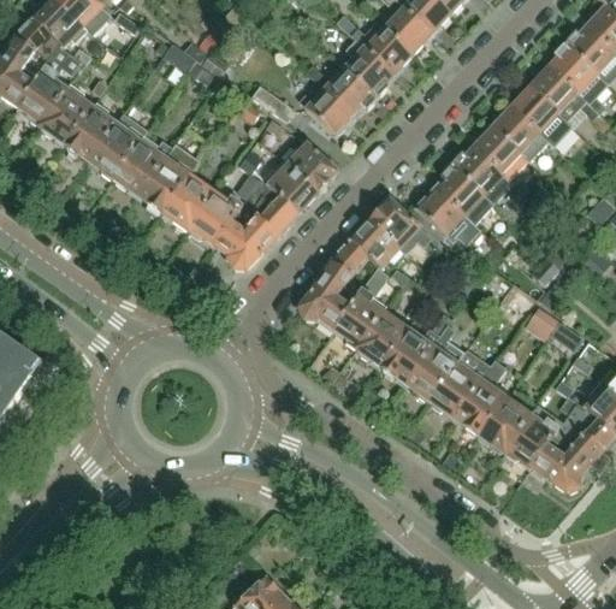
[(63,49),(83,28),(55,0),(49,0),(43,6),(43,9),(33,21),(48,35),(48,36),(60,48),(63,49)]
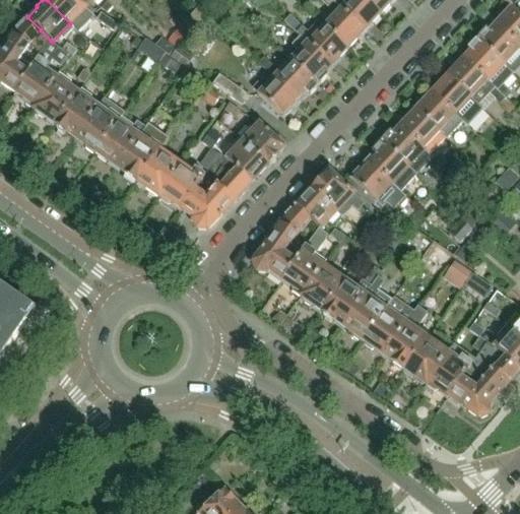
[(93,12),(80,0),(47,0),(70,23),(77,29),(93,12)]
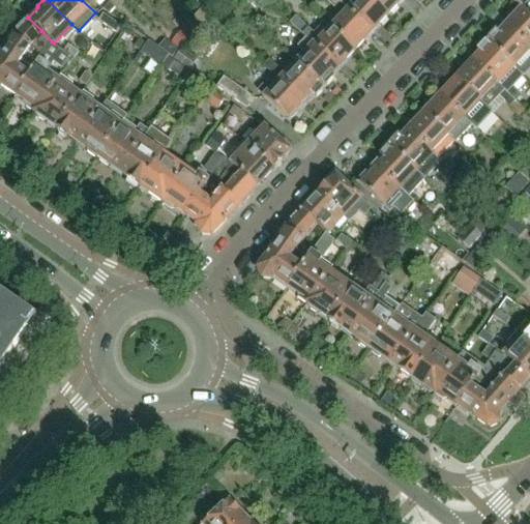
[(106,0),(101,4),(109,9),(115,3),(111,0),(106,0)]
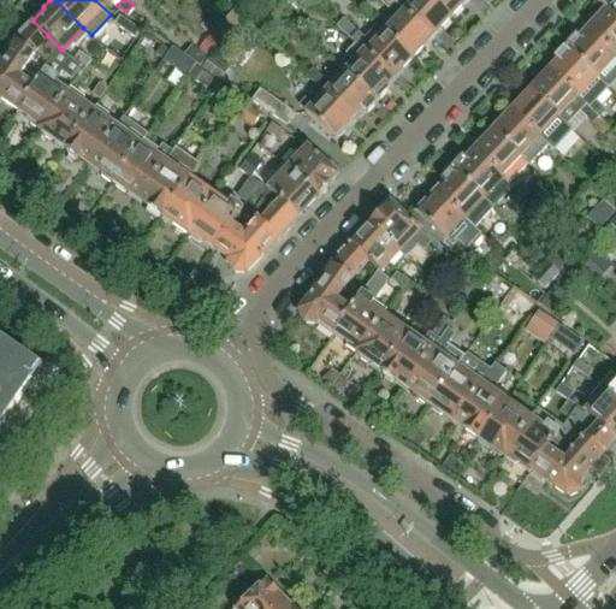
[(449,13),(434,0),(397,0),(403,6),(402,7),(431,34),(449,13)]
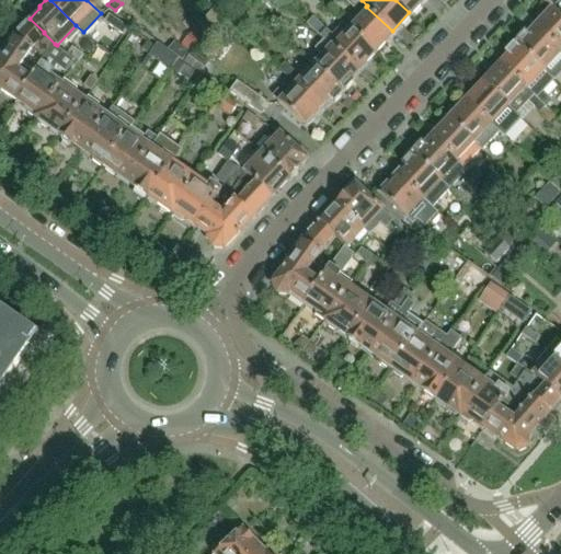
[(396,0),(409,12),(420,0),(396,0)]
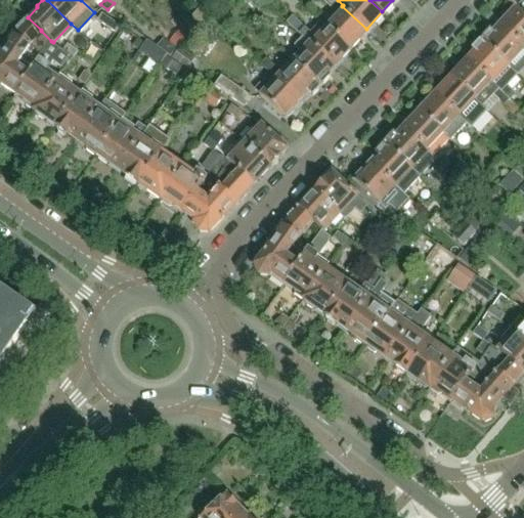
[(511,0),(514,4),(515,3),(523,11),(523,10),(523,0),(511,0)]
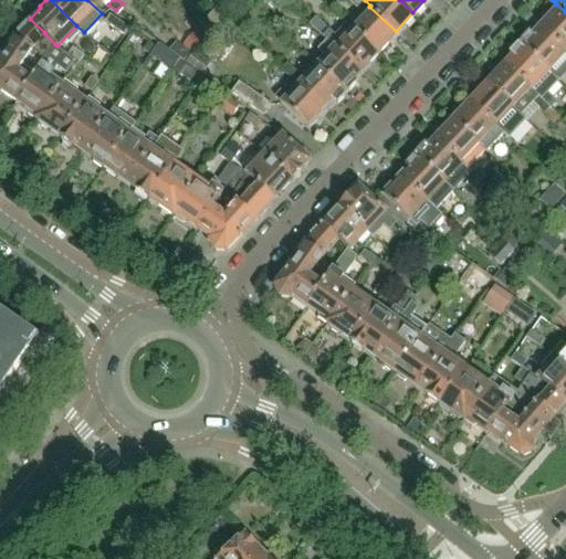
[(216,3),(200,20),(210,29),(226,11),(216,3)]
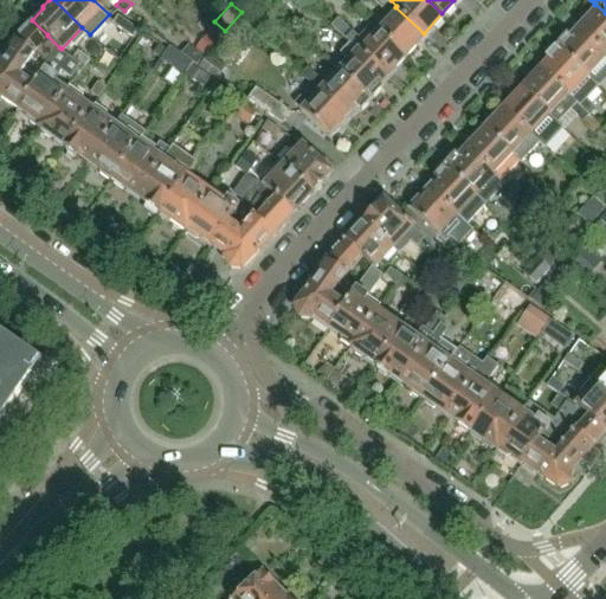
[(605,13),(595,4),(594,5),(577,24),(605,50),(605,13)]
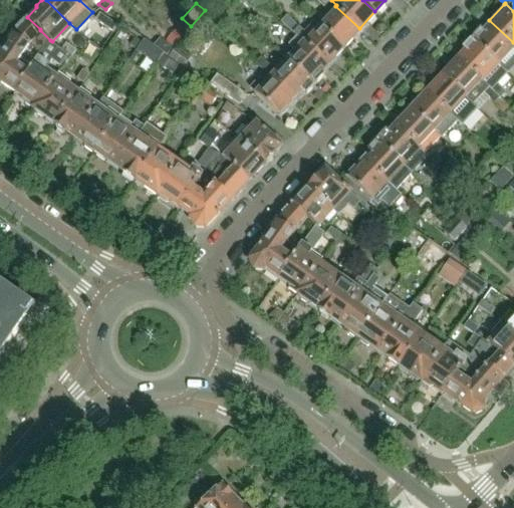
[(359,28),(335,6),(319,23),(343,45),(359,28)]
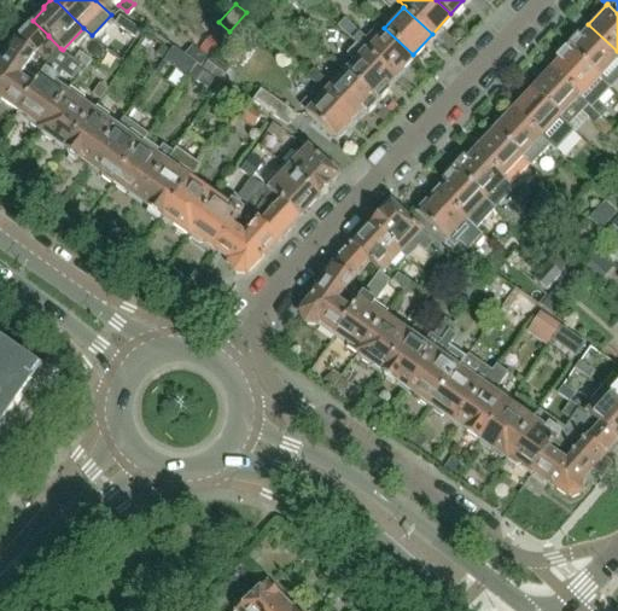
[(115,19),(136,34),(141,24),(121,10),(115,19)]
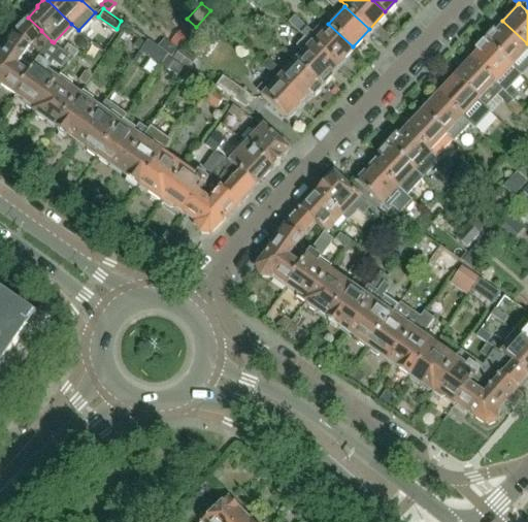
[(37,56),(52,41),(41,31),(41,30),(28,18),(12,33),(9,36),(0,50),(0,79),(15,91),(29,71),(27,70),(37,56)]
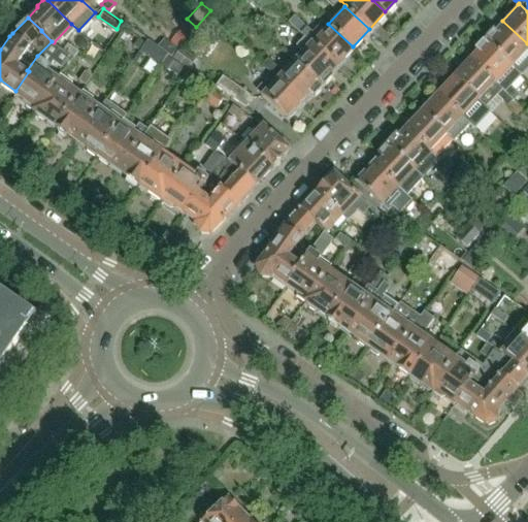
[(353,46),(328,24),(322,18),(312,28),(306,22),(300,28),(305,33),(304,34),(336,64),(353,46)]
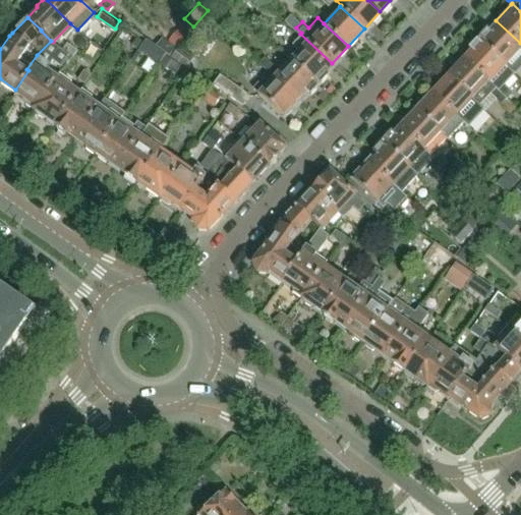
[(520,43),(496,20),(488,29),(485,25),(478,35),(477,36),(514,70),(520,63),(520,62),(520,43)]
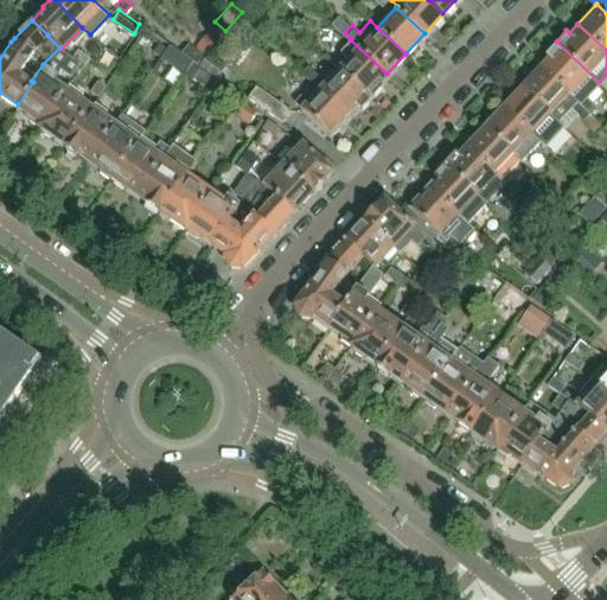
[(209,29),(197,39),(205,49),(217,37),(209,29)]
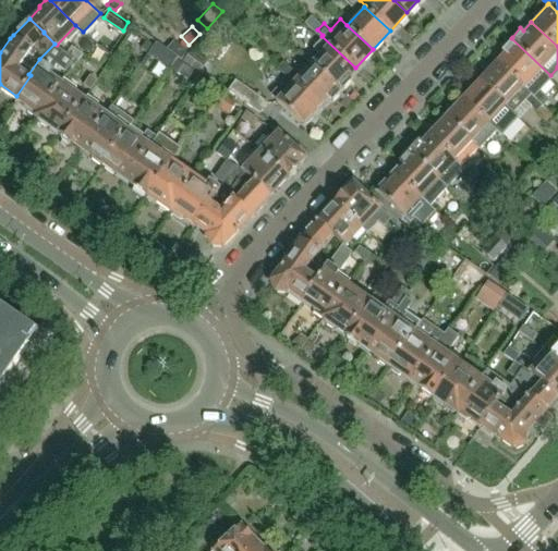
[(141,43),(149,48),(156,38),(147,33),(141,43)]
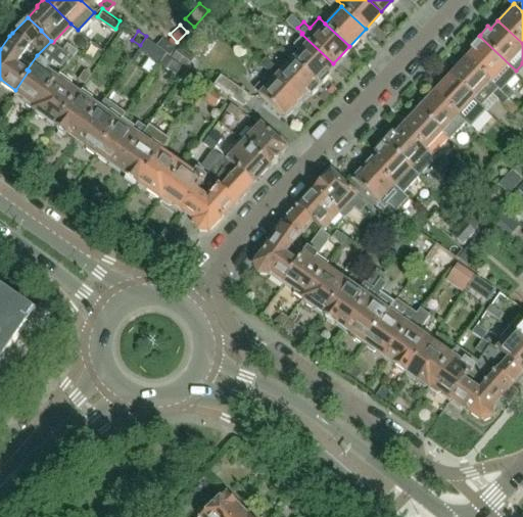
[(174,43),(162,32),(156,38),(169,49),(174,43)]
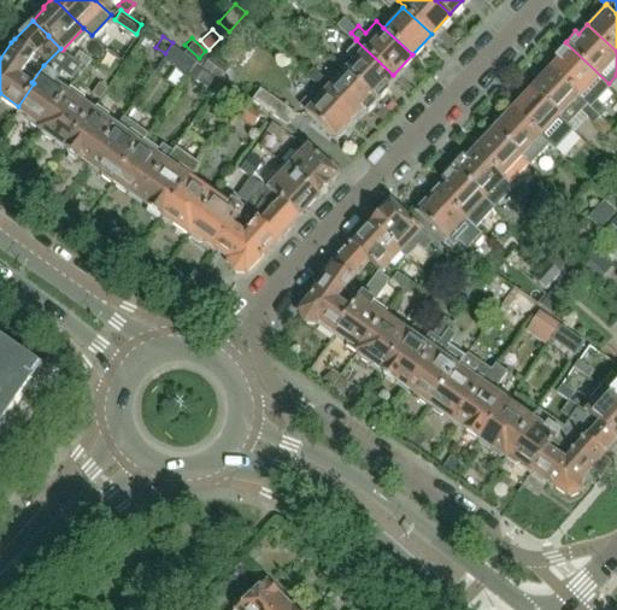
[(393,75),(356,40),(347,48),(354,56),(344,68),(376,98),(377,97),(378,98),(388,87),(385,83),(393,75)]
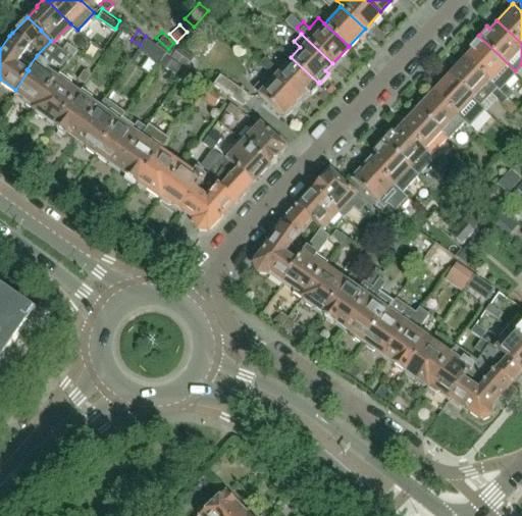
[(146,36),(140,45),(160,59),(166,50),(146,36)]
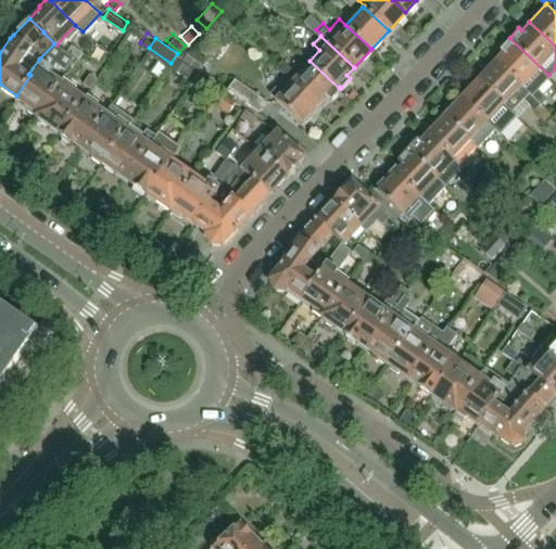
[(548,75),(509,38),(508,40),(507,39),(498,49),(502,51),(494,59),(540,101),(541,102),(547,96),(538,87),(548,75)]
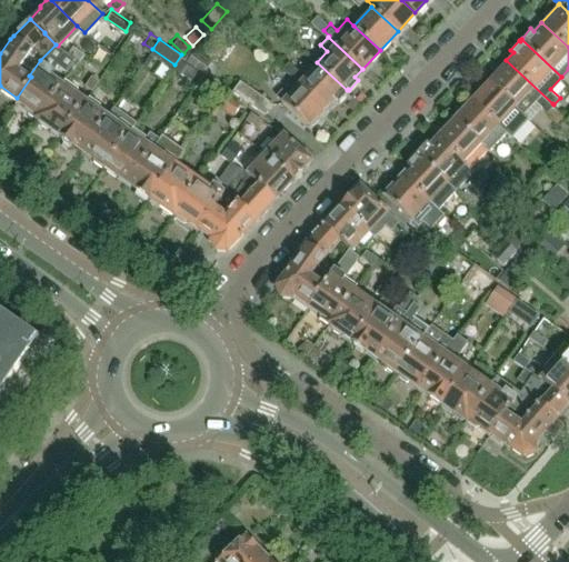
[(49,73),(53,69),(58,62),(68,70),(77,59),(67,51),(58,46),(56,44),(40,60),(29,76),(31,77),(17,98),(27,106),(27,109),(38,117),(62,82),(49,73)]
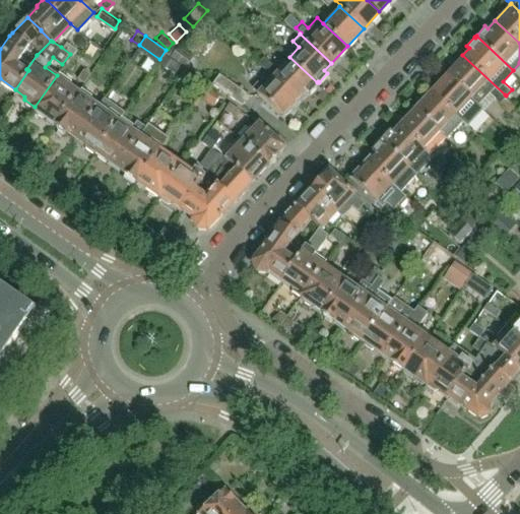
[(66,41),(61,47),(70,54),(71,55),(72,54),(76,48),(66,41)]
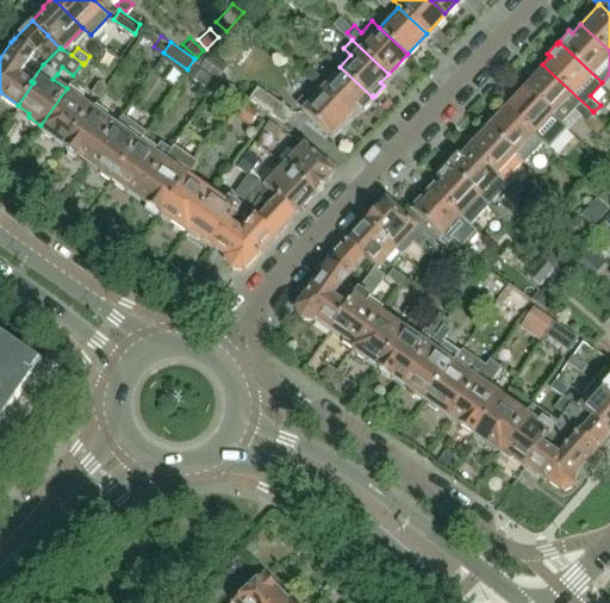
[(224,58),(210,50),(201,64),(216,73),(224,58)]
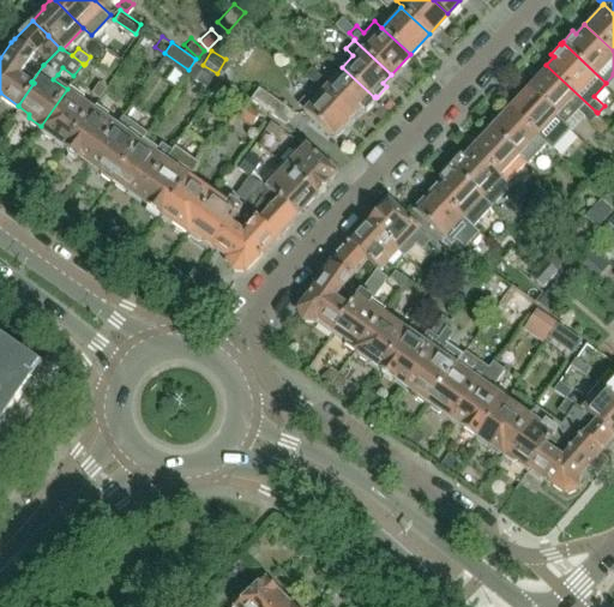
[(212,71),(197,60),(190,71),(206,82),(212,71)]
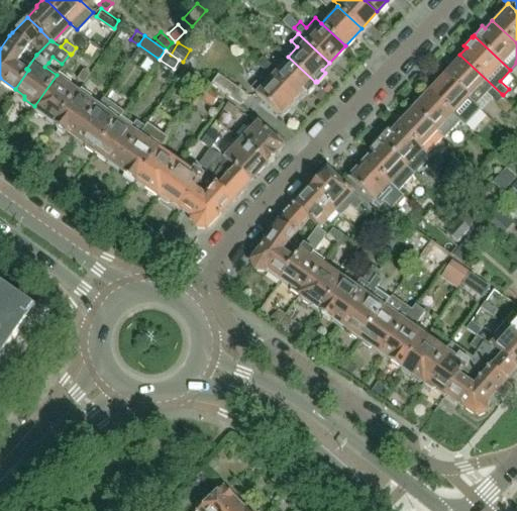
[(315,82),(288,57),(279,67),(264,53),(257,59),(272,74),(297,97),(304,90),(307,93),(314,84),(315,82)]
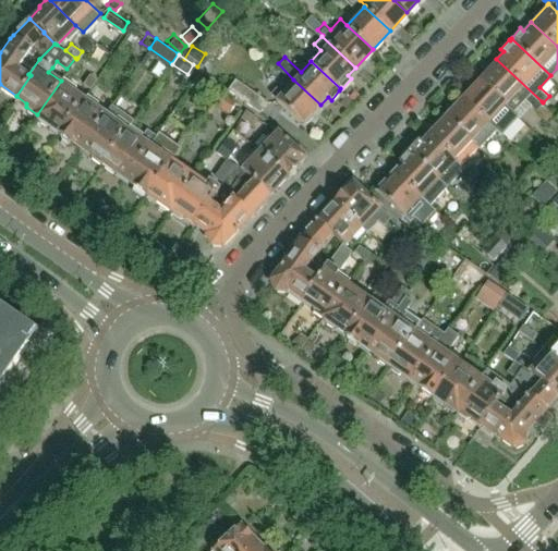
[(542,101),(496,59),(480,77),(505,101),(512,109),(524,96),(536,107),(542,101)]
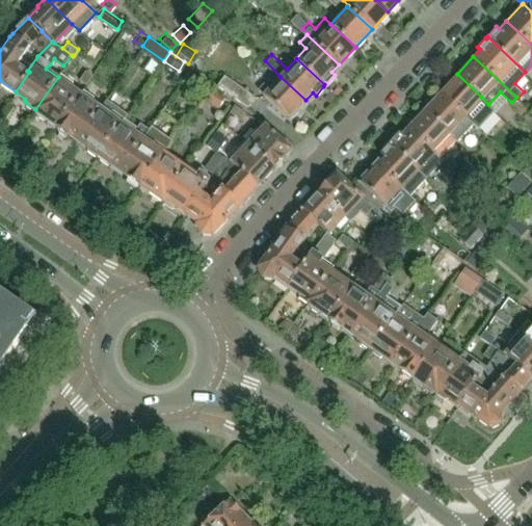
[(86,68),(79,77),(86,82),(92,73),(86,68)]
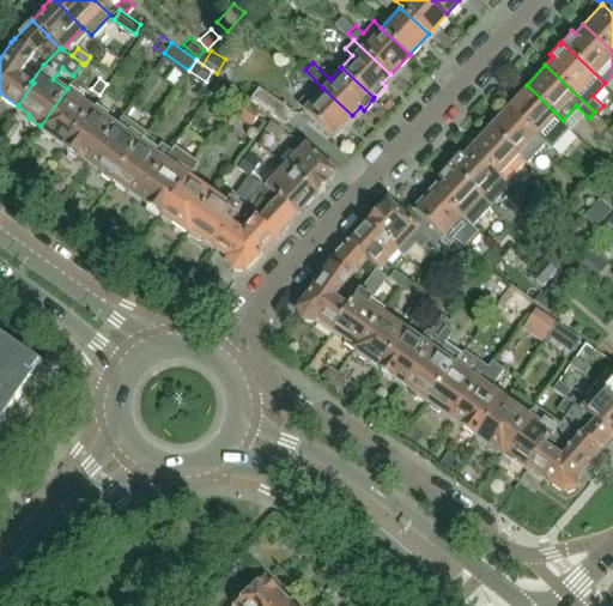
[(218,79),(207,95),(222,105),(232,90),(218,79)]
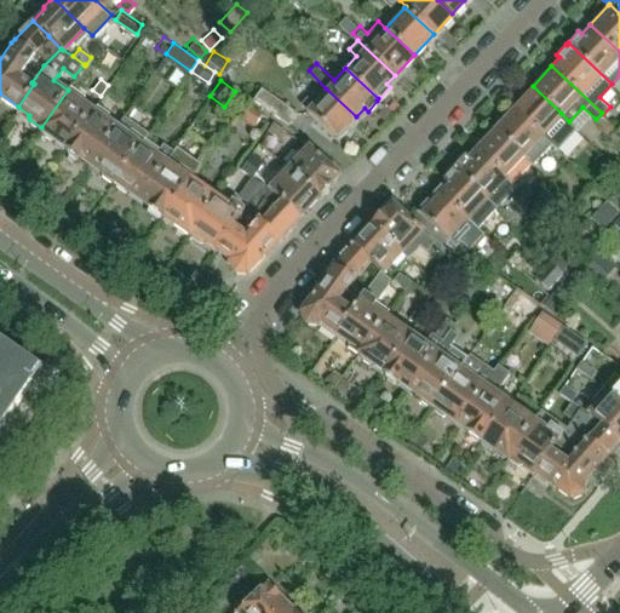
[(65,144),(92,107),(81,99),(86,95),(72,84),(68,90),(41,127),(42,129),(45,132),(51,137),(53,136),(65,144)]
